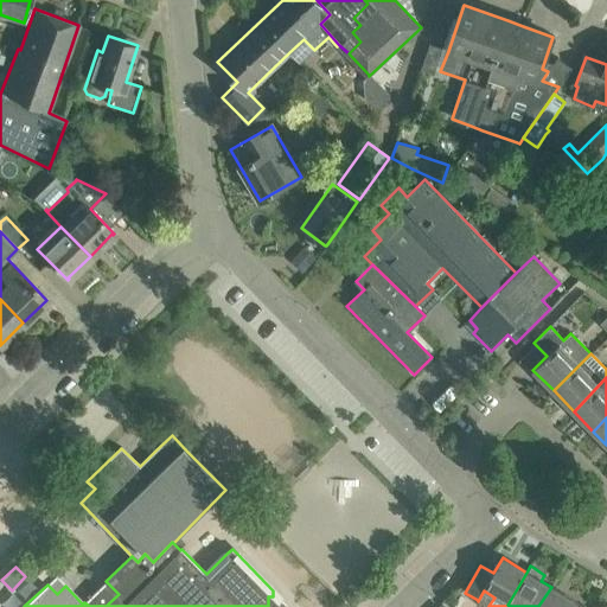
[(551,587),(538,606),(583,606),(558,592),(551,587)]
